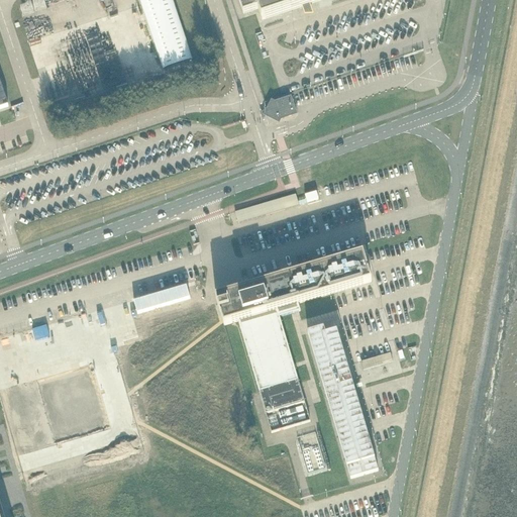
[(140,0),(165,71),(193,61),(173,0),(140,0)]
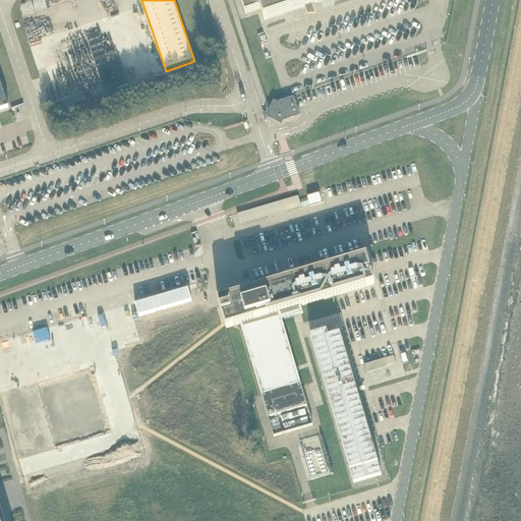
[(240,0),(246,14),(261,9),(265,20),(305,7),(306,7),(307,8),(308,8),(309,8),(309,7),(310,6),(310,5),(313,4),(326,0),(240,0)]
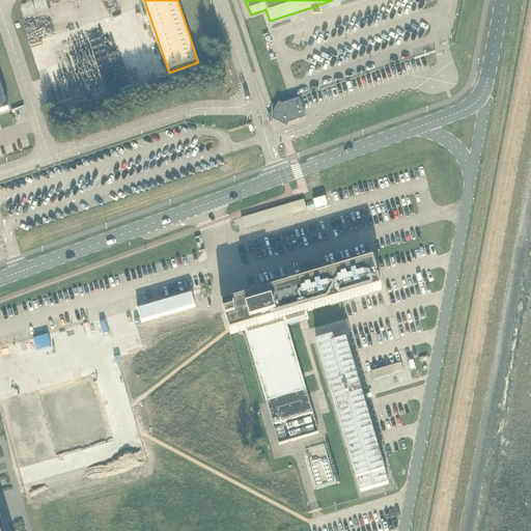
[(312,7),(311,7),(314,16),(323,16),(319,4),(316,5),(316,6),(315,7),(315,8),(314,8),(313,8),(312,7)]
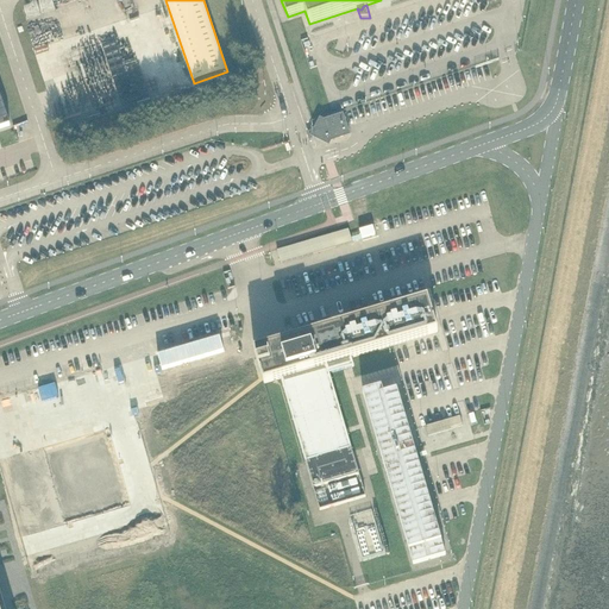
[(0,129),(11,126),(0,93),(0,129)]
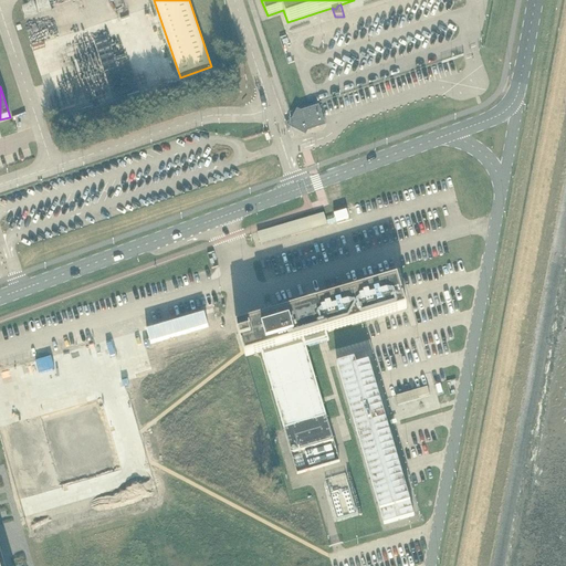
[(325,124),(324,118),(321,108),(320,108),(302,115),(299,114),(293,126),(305,133),(306,130),(325,124)]
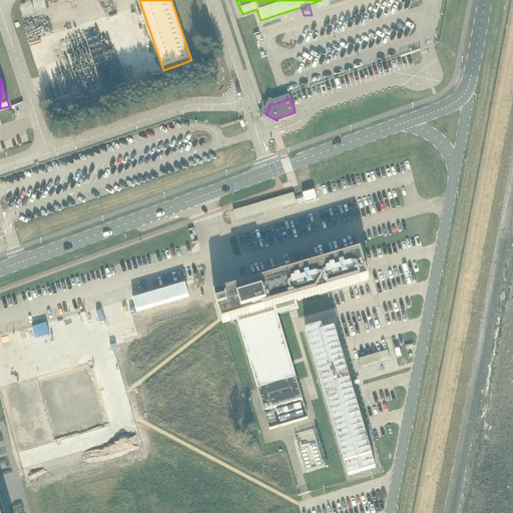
[(294,193),(233,211),(237,222),(298,204),(294,193)]
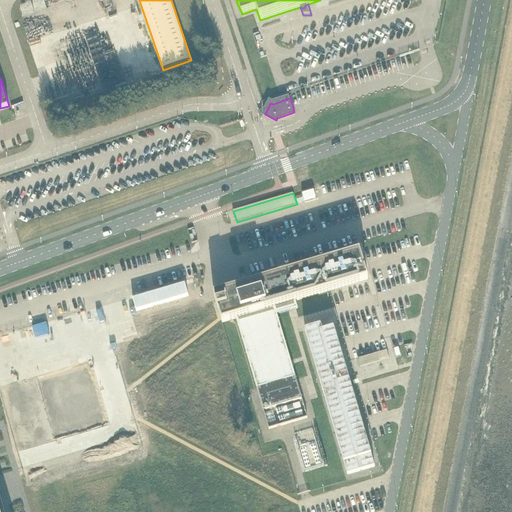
[(226,292),(222,293),(215,295),(216,300),(221,317),(221,318),(222,320),(223,323),(231,320),(233,320),(234,319),(237,319),(257,389),(296,378),(292,364),(291,360),(278,315),(289,311),(297,309),(298,309),(296,301),(329,291),(331,291),(369,280),(361,252),(238,288),(239,291),(227,295),(226,292)]
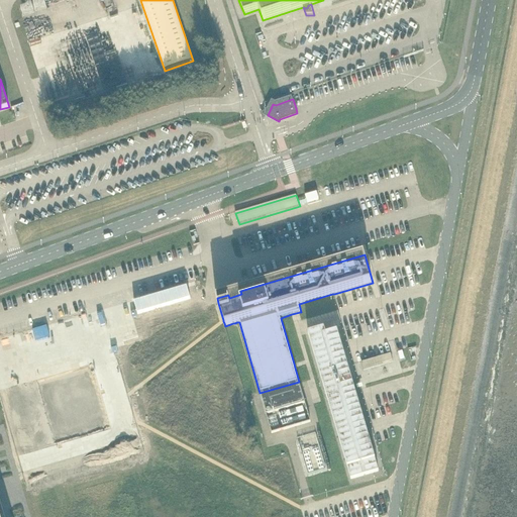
[(223,293),(224,296),(228,295),(229,298),(241,294),(240,291),(239,288),(223,293)]
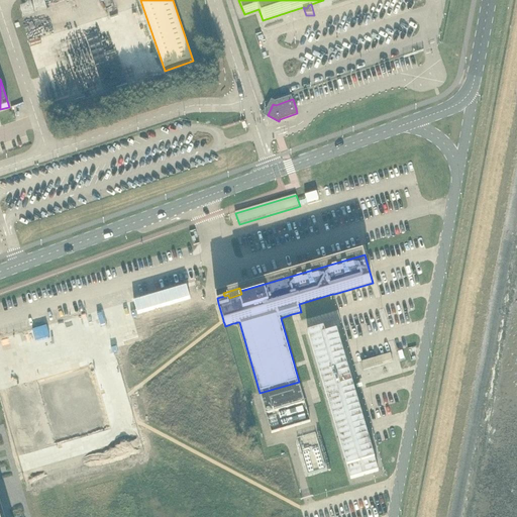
[(309,334),(351,480),(379,472),(338,331),(326,335),(325,329),(309,334)]
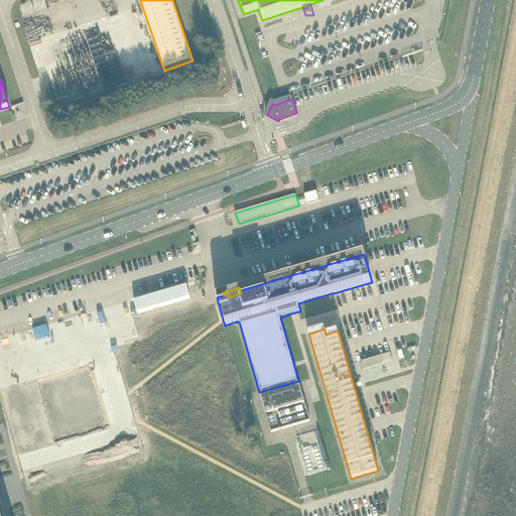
[(361,363),(363,371),(393,362),(390,354),(361,363)]
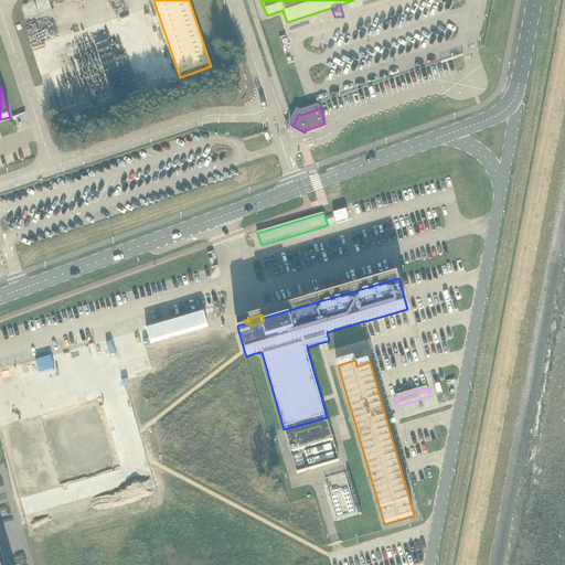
[(109,403),(13,432),(31,493),(128,466),(109,403)]
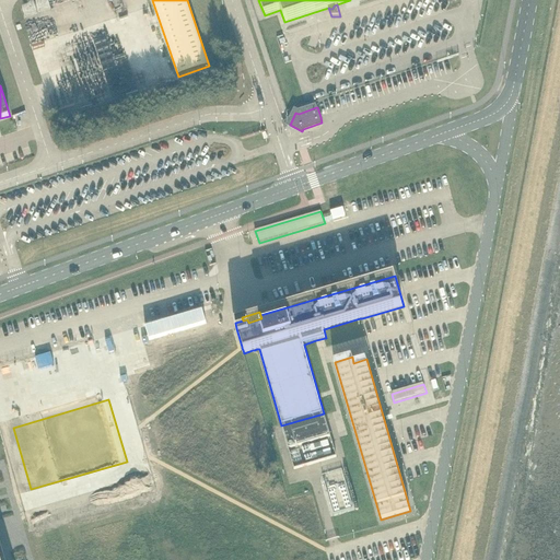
[(324,413),(281,426),(289,450),(331,436),(325,415),(324,413)]
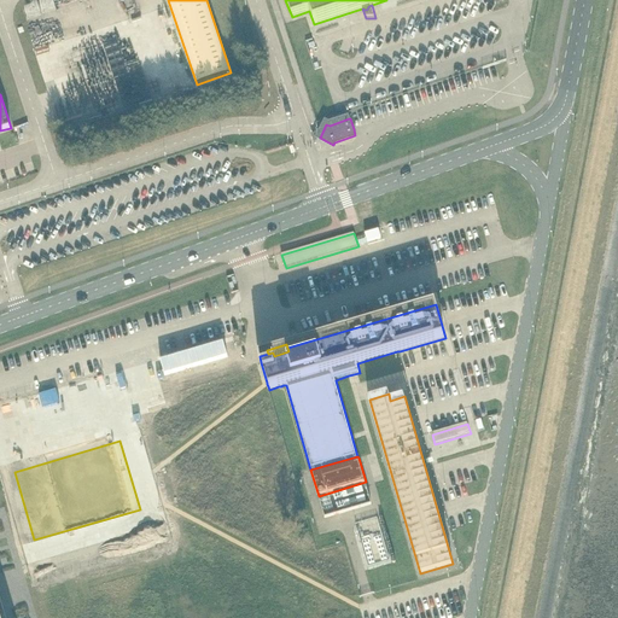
[(330,497),(321,500),(325,513),(333,511),(330,497)]
